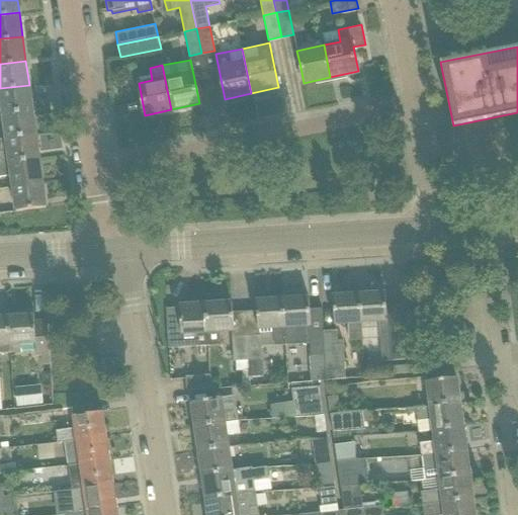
[(0,88),(0,92),(3,113),(32,109),(29,85),(0,88)]
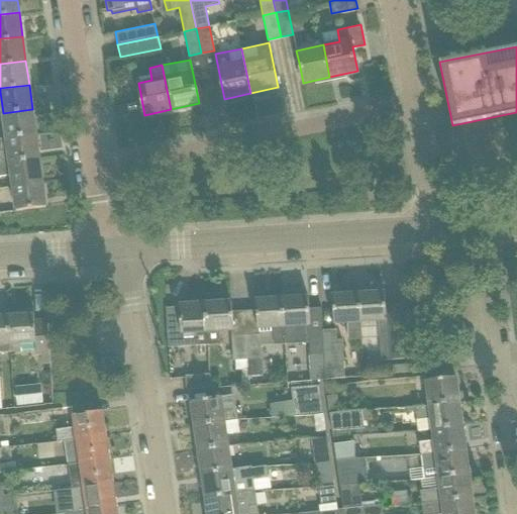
[(3,113),(6,136),(35,132),(32,109),(3,113)]
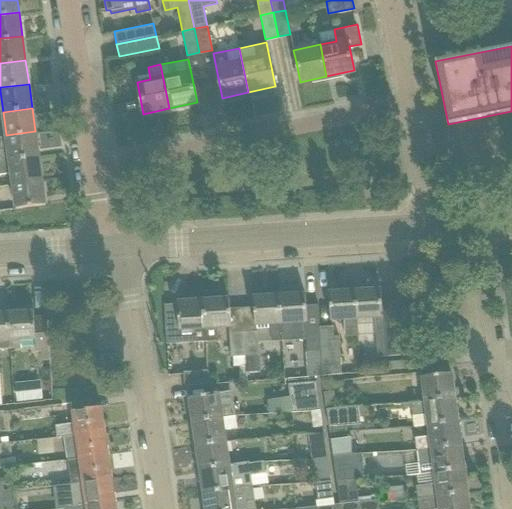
[(0,135),(0,160),(39,155),(35,131),(6,135),(0,135)]
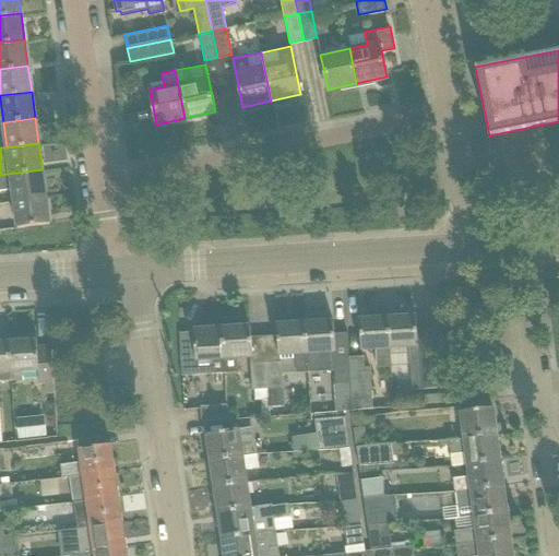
[(0,189),(12,188),(13,200),(46,196),(43,169),(0,175),(0,189)]
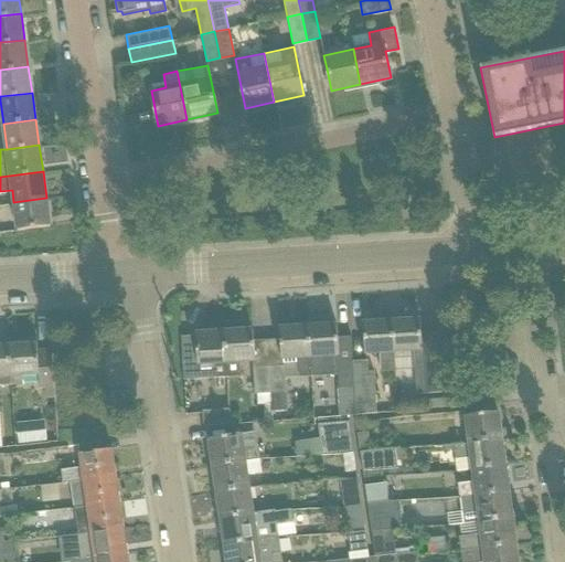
[(46,198),(13,202),(18,229),(50,224),(46,198)]
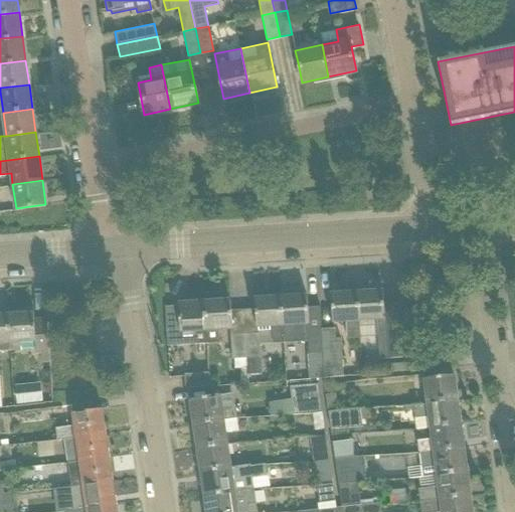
[(383,290),(357,291),(359,319),(360,319),(377,318),(379,357),(410,355),(406,301),(384,303),(383,290)]
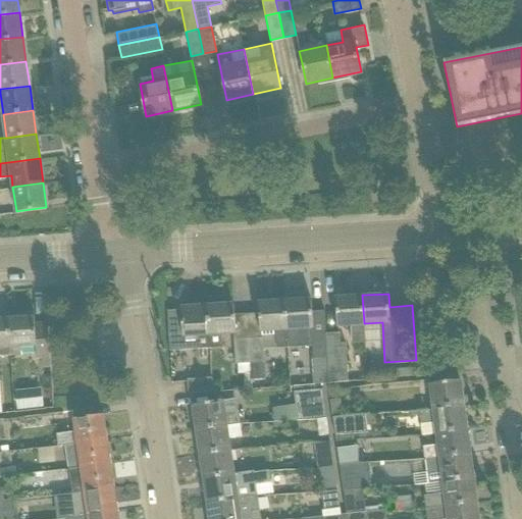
[(366,341),(365,323),(364,323),(362,295),(335,297),(337,325),(351,324),(352,342),(366,341)]
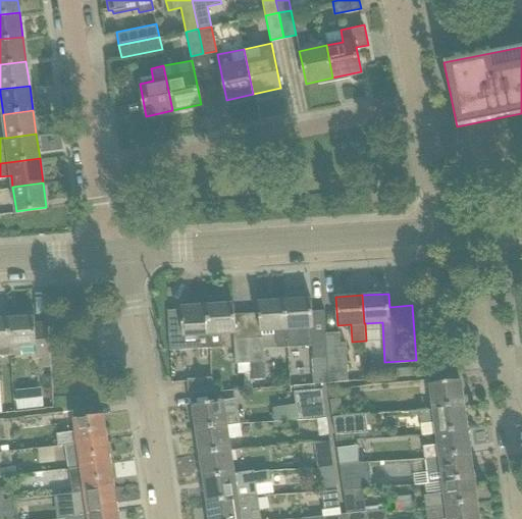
[(284,300),(288,346),(313,344),(315,381),(328,380),(326,356),(325,332),(326,332),(326,331),(324,309),(312,310),(311,298),(284,300)]
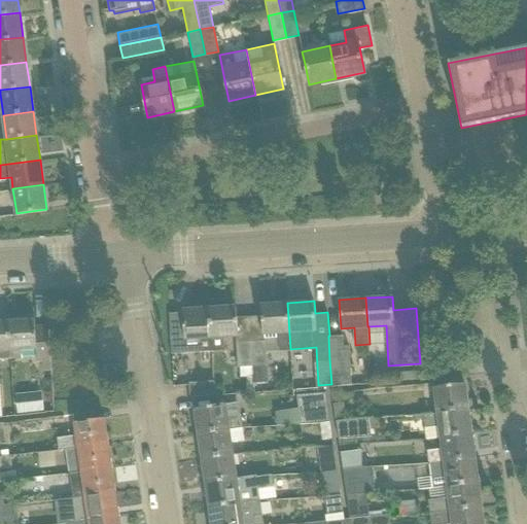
[(277,350),(290,349),(287,303),(260,305),(262,335),(276,334),(277,350)]
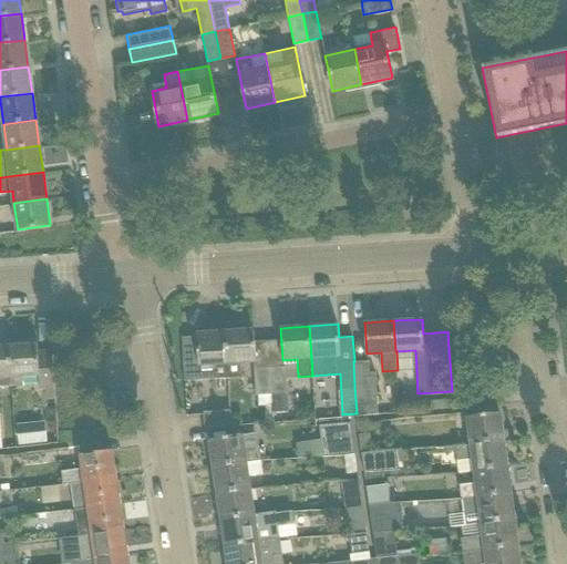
[(254,329),(225,331),(227,377),(243,376),(241,361),(256,360),(254,329)]
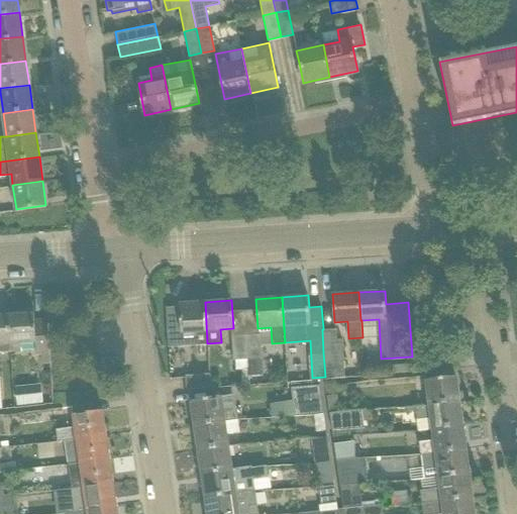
[(207,343),(205,302),(179,303),(181,331),(196,330),(197,343),(207,343)]
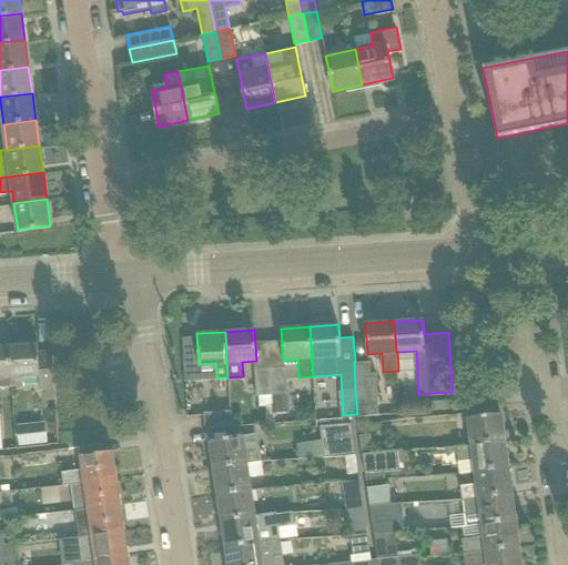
[(8,339),(8,345),(11,385),(22,385),(22,375),(40,374),(40,389),(54,387),(51,350),(38,351),(37,338),(8,339)]
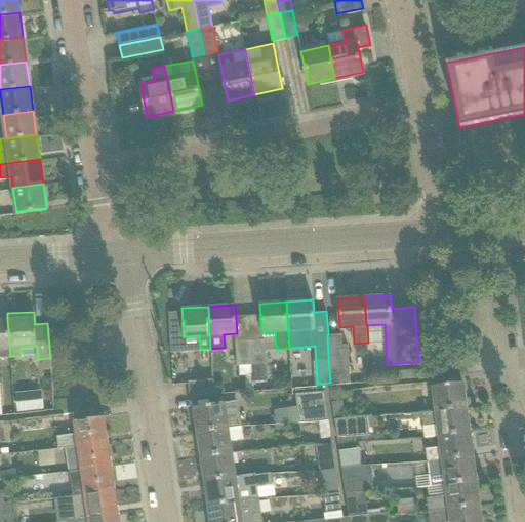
[(0,356),(10,356),(7,319),(0,319),(0,356)]
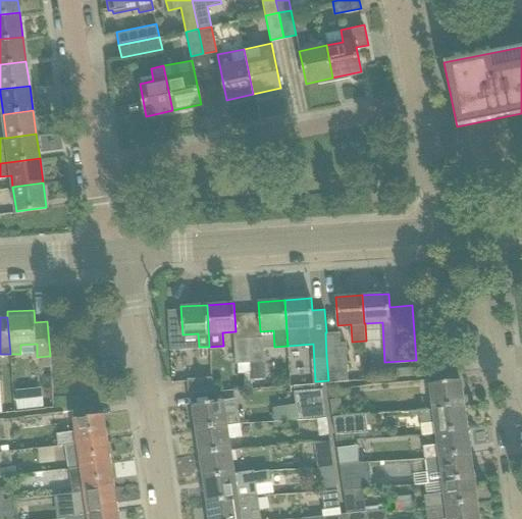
[(340,331),(326,331),(326,332),(325,332),(326,356),(328,380),(348,379),(346,342),(341,342),(340,331)]
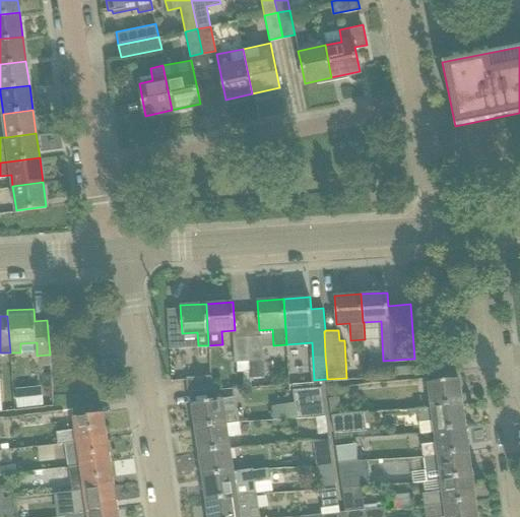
[(262,359),(261,334),(246,335),(248,360),(262,359)]
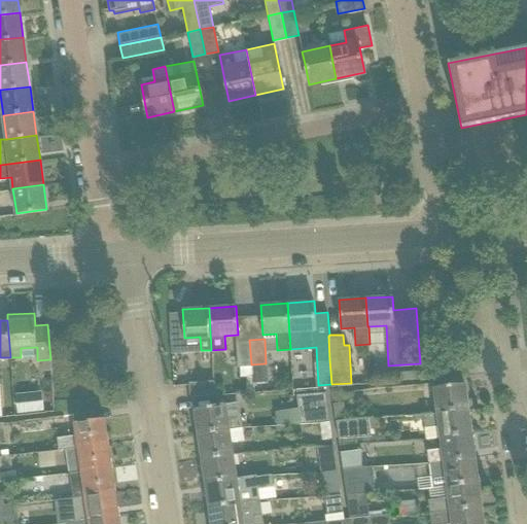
[(251,364),(249,340),(235,341),(237,365),(251,364)]
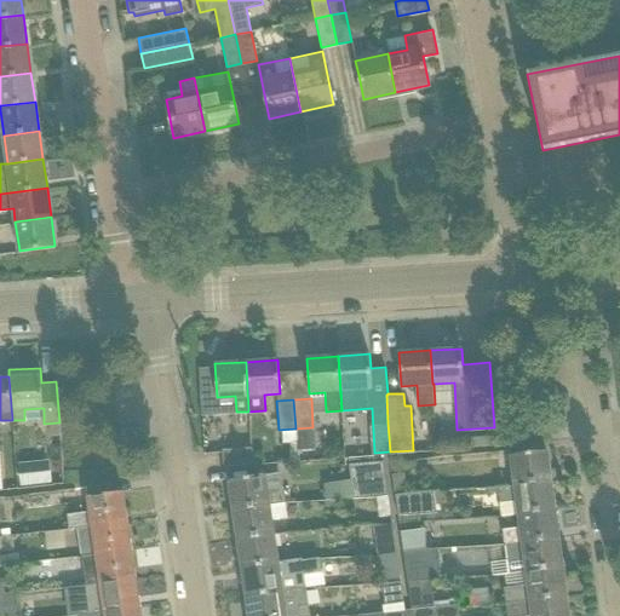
[(222,448),(223,465),(252,464),(251,447),(222,448)]
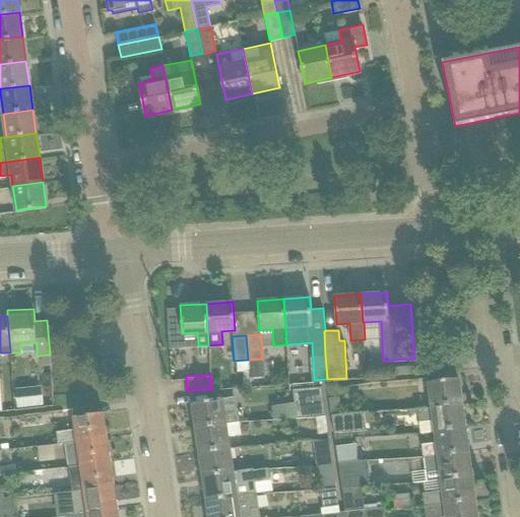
[(428,381),(432,405),(461,401),(458,377),(428,381)]
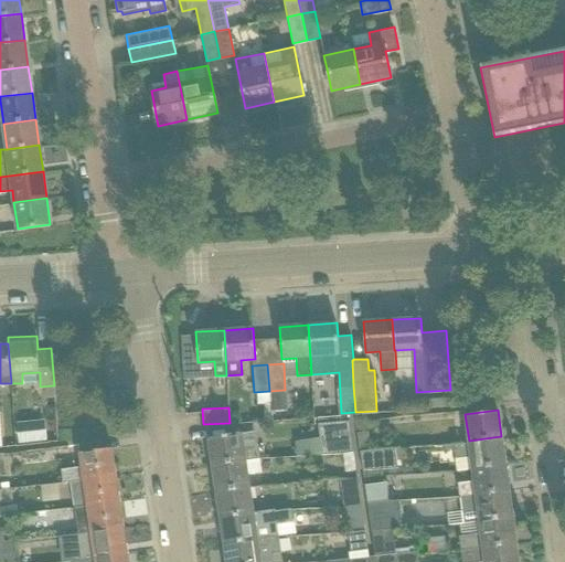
[(342,452),(353,451),(350,420),(318,423),(322,453),(342,452)]
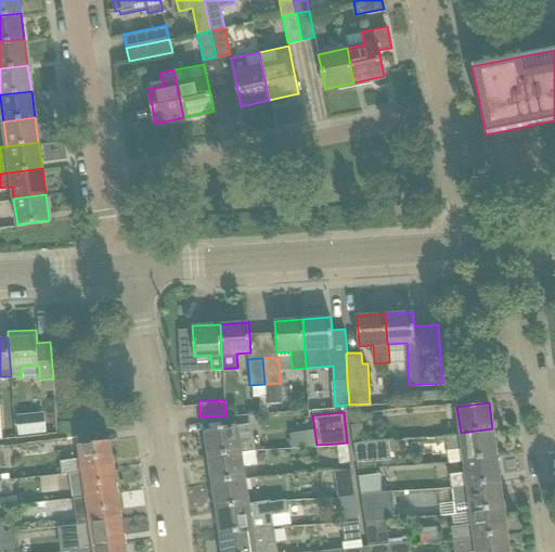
[(351,424),(353,441),(364,440),(361,423),(351,424)]
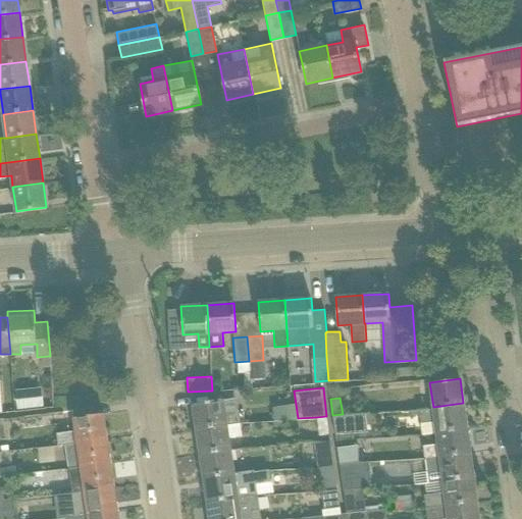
[(193,404),(197,428),(240,422),(238,410),(225,411),(223,400),(193,404)]
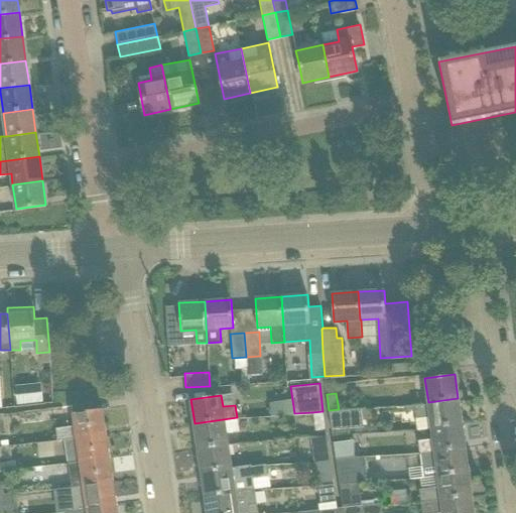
[(418,428),(431,426),(461,422),(458,398),(428,402),(415,403),(418,428)]
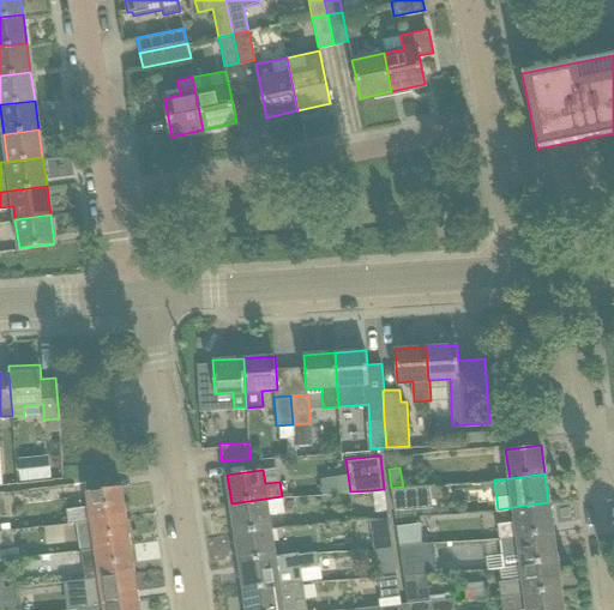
[(403,487),(391,488),(393,508),(405,506),(432,505),(428,485),(403,488),(403,487)]
